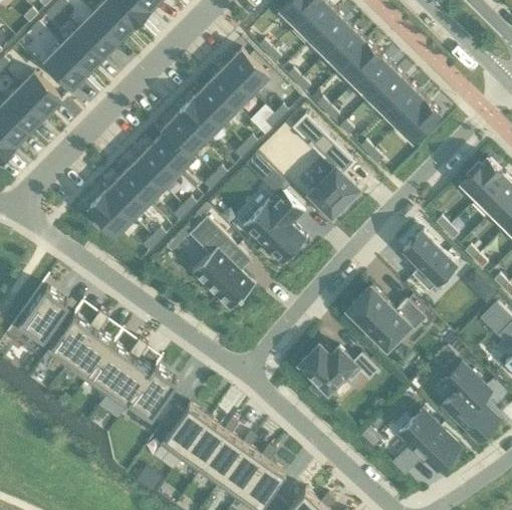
[(62,0),(59,0),(52,7),(58,13),(67,4),(62,0)]
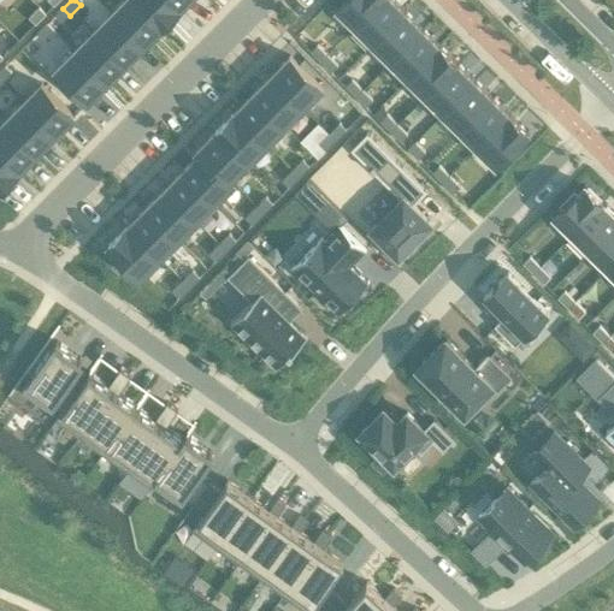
[(128,0),(125,0),(108,17),(142,51),(160,31),(128,0)]
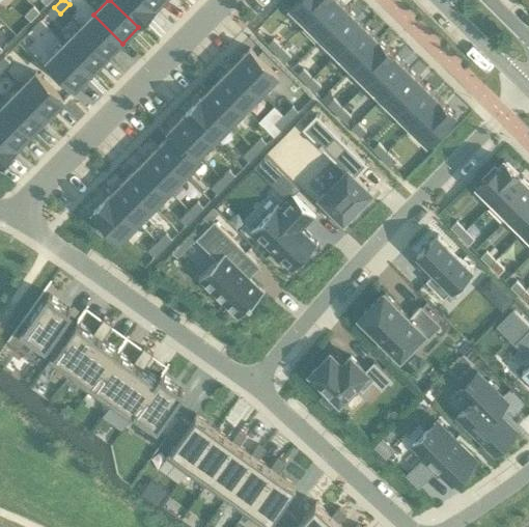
[(142,0),(110,0),(138,27),(154,11),(142,0)]
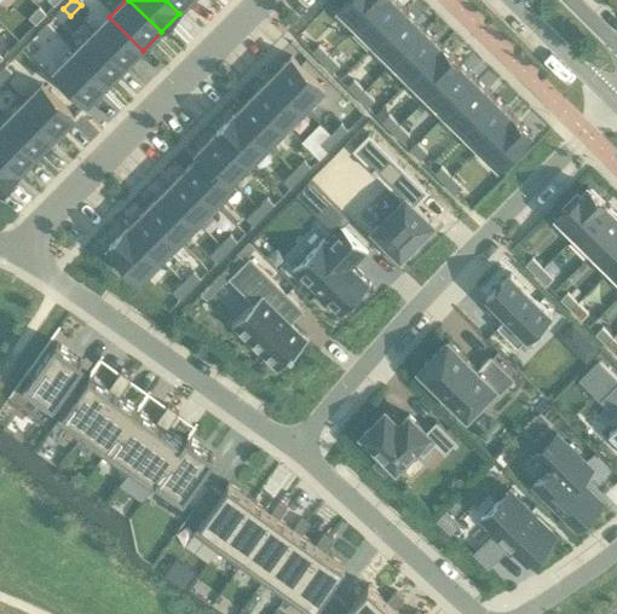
[(166,0),(179,13),(192,0),(166,0)]
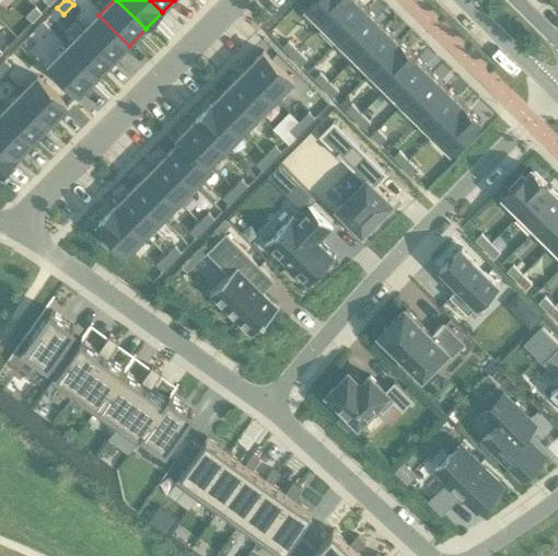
[(315,0),(304,12),(321,29),(349,0),(315,0)]
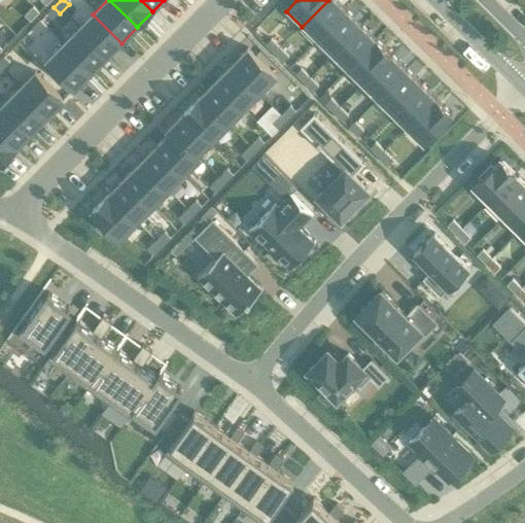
[(331,0),(328,0),(302,27),(317,41),(345,13),(331,0)]
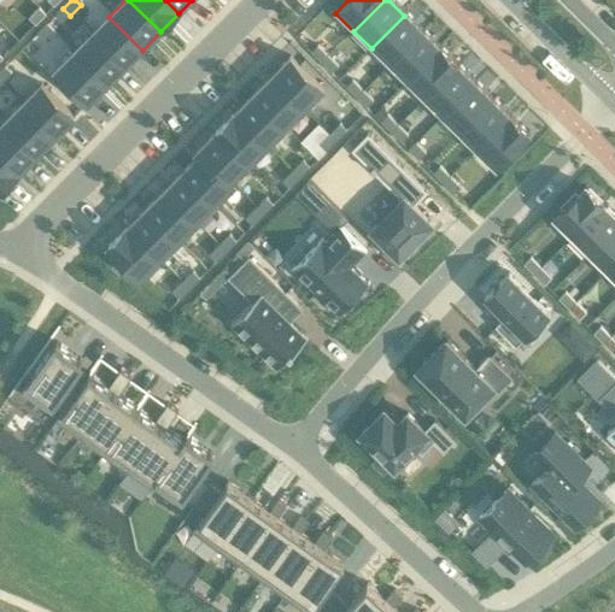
[(63,9),(53,19),(60,27),(70,16),(63,9)]
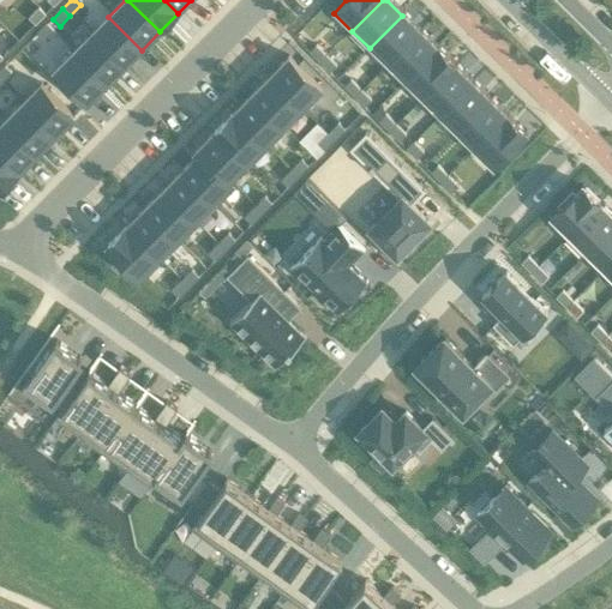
[(37,11),(27,22),(34,28),(43,18),(37,11)]
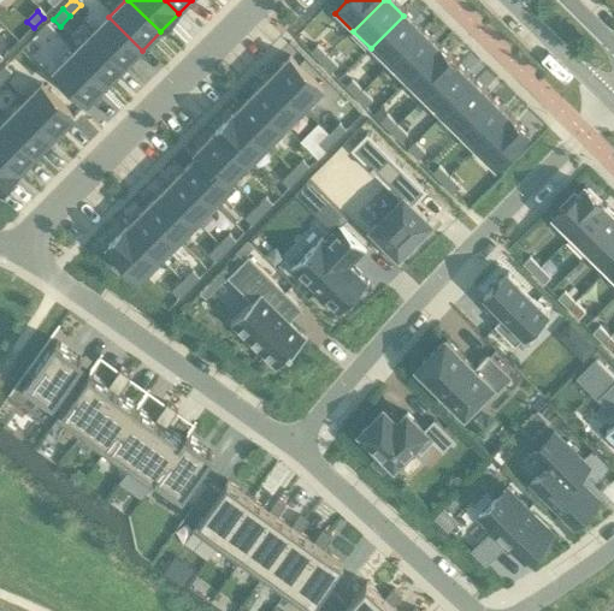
[(403,16),(371,48),(388,66),(421,33),(403,16)]
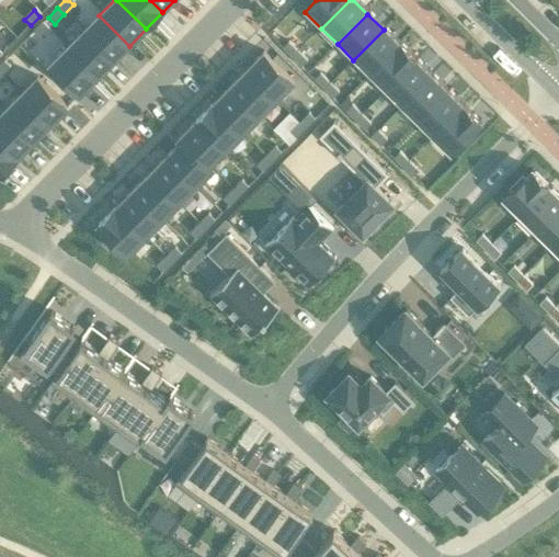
[(99,15),(82,33),(112,63),(129,46),(99,15)]
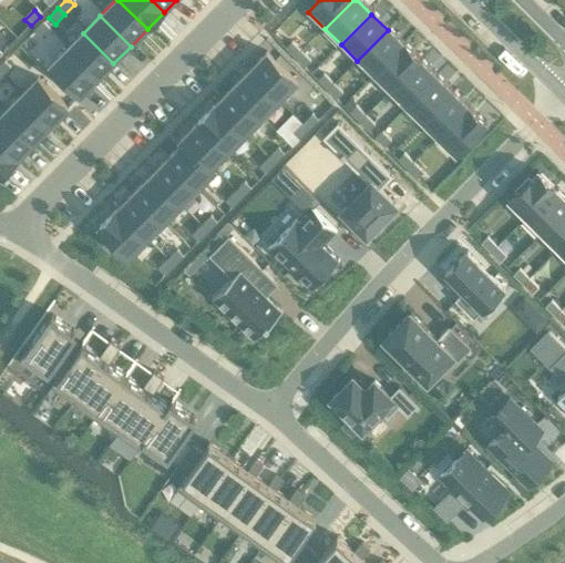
[(41,26),(32,34),(39,41),(48,31),(41,26)]
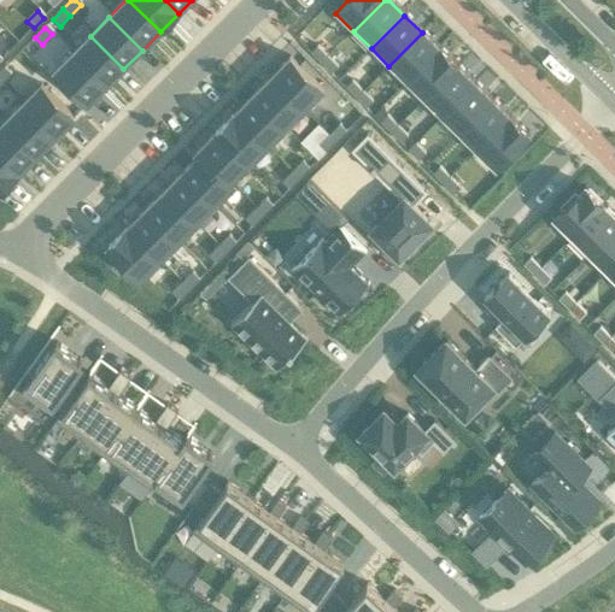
[(422,33),(388,66),(406,83),(439,51),(422,33)]
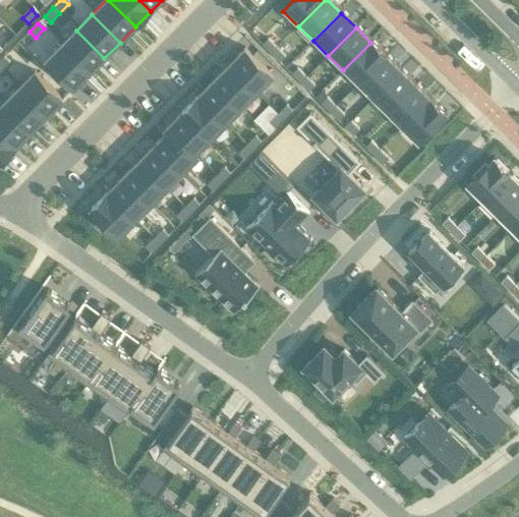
[(76,31),(61,46),(89,74),(104,58),(76,31)]
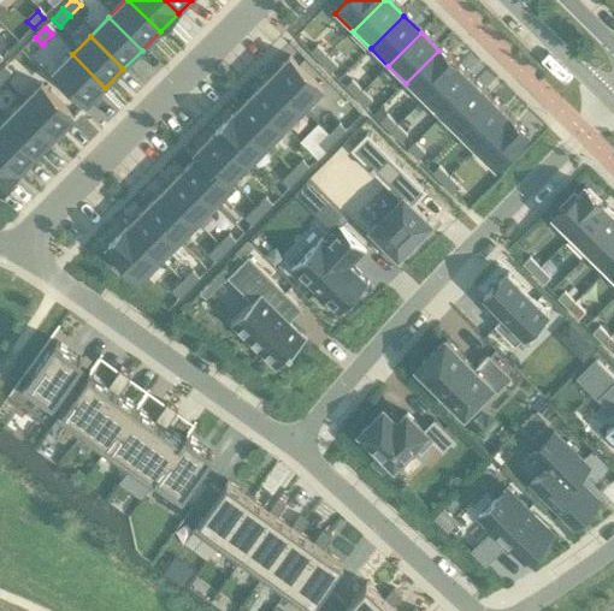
[(316,49),(308,57),(319,66),(325,59),(316,49)]
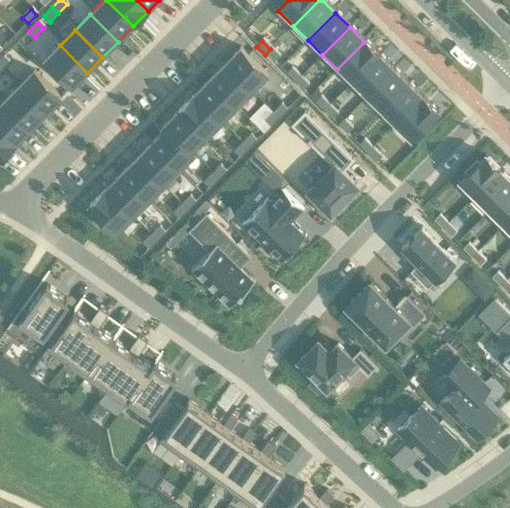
[(364,42),(337,69),(351,83),(379,56),(364,42)]
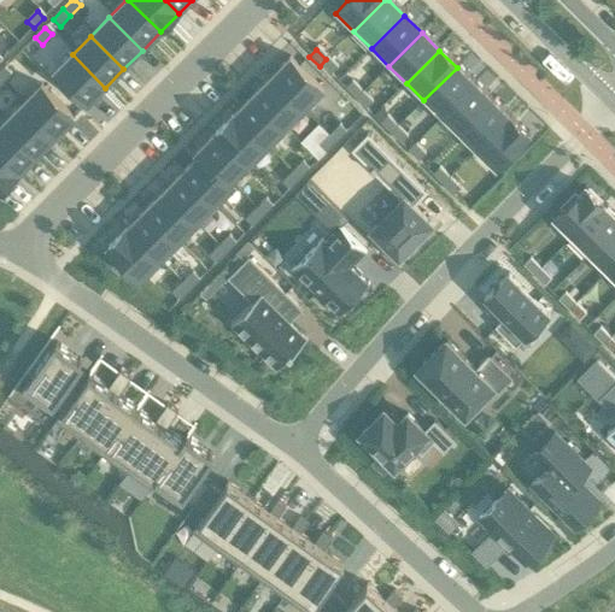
[(72,54),(53,74),(86,107),(105,88),(72,54)]
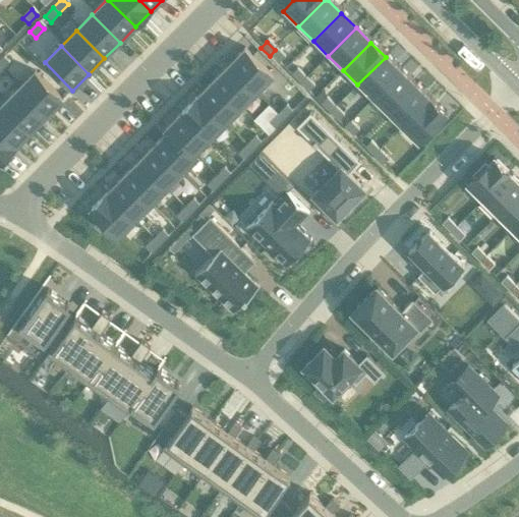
[(275,50),(270,56),(278,65),(284,59),(275,50)]
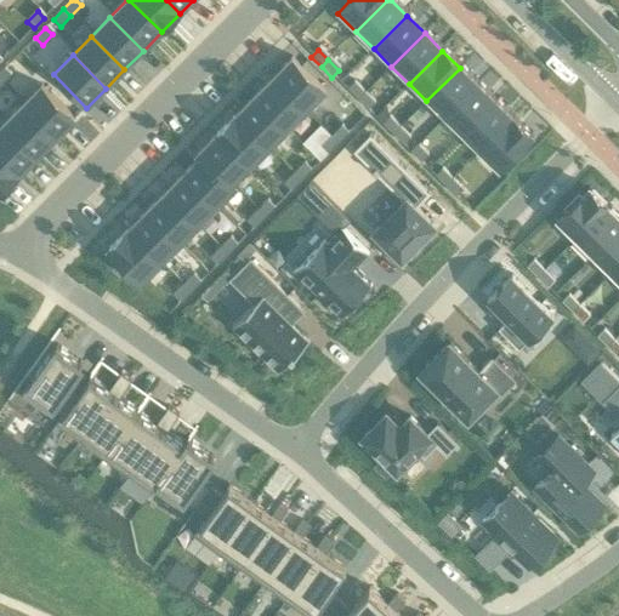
[(290,61),(271,80),(304,113),(323,93),(290,61)]
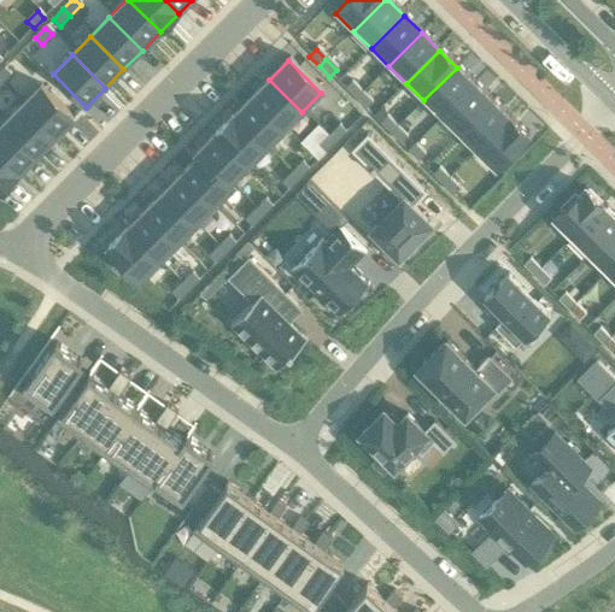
[(457,68),(423,100),(441,118),(474,84),(457,68)]
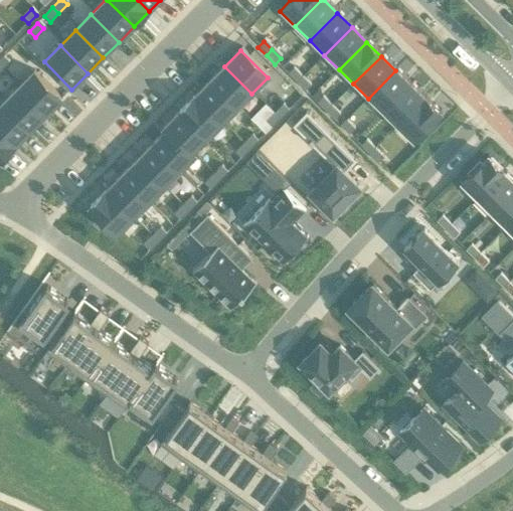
[(2,58),(0,60),(0,72),(8,64),(2,58)]
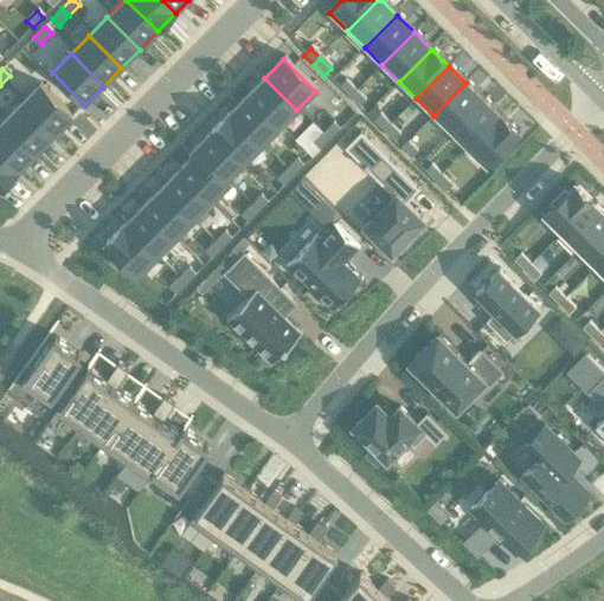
[(264,78),(246,96),(278,129),(296,110),(264,78)]
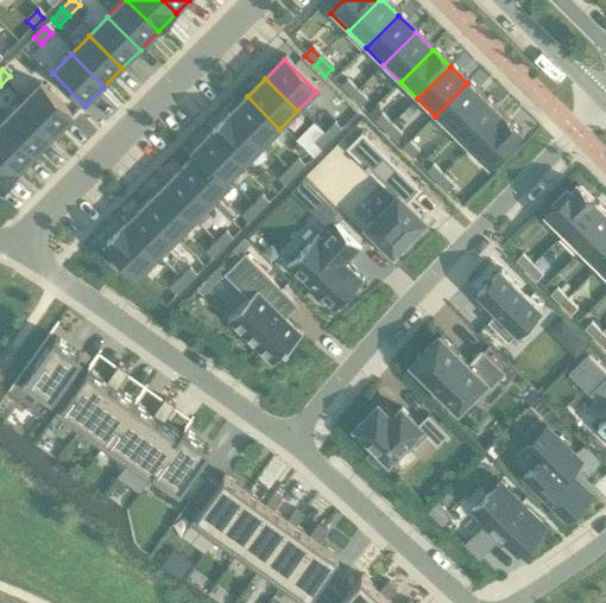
[(346,83),(339,90),(348,100),(355,93),(346,83)]
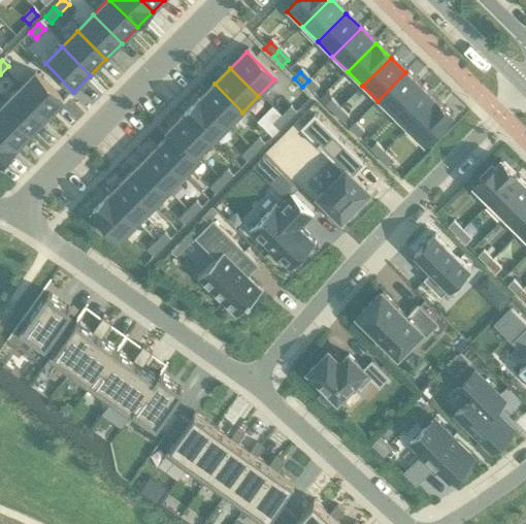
[(405,72),(377,101),(392,116),(421,88),(405,72)]
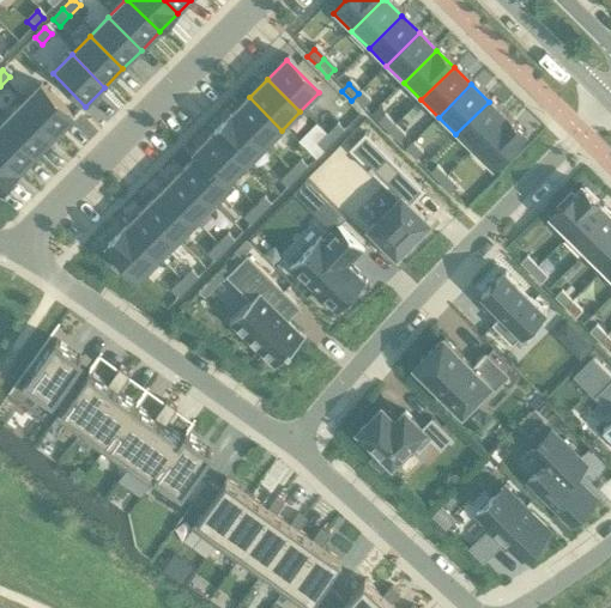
[(38,87),(20,107),(53,139),(72,120),(38,87)]
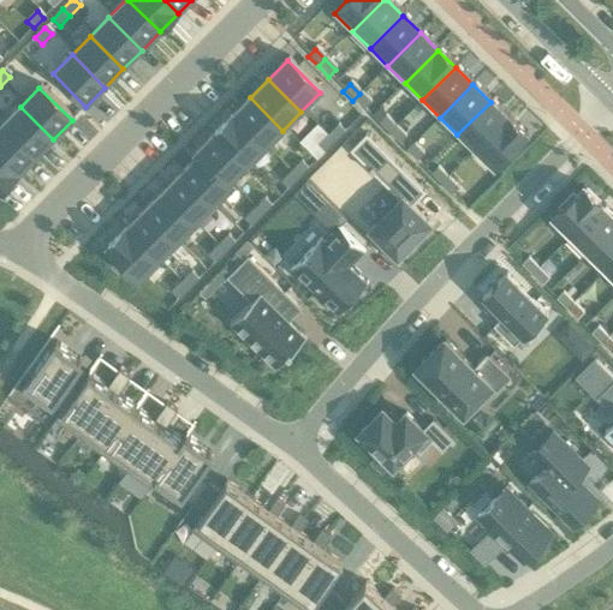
[(359,94),(352,101),(363,111),(370,105),(359,94)]
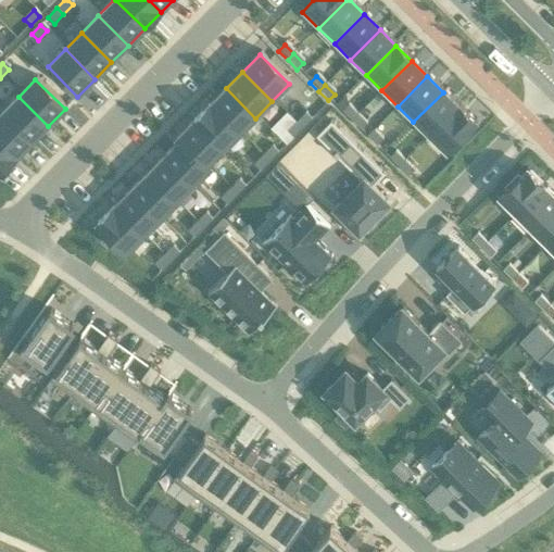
[(226,88),(209,105),(239,135),(255,118),(226,88)]
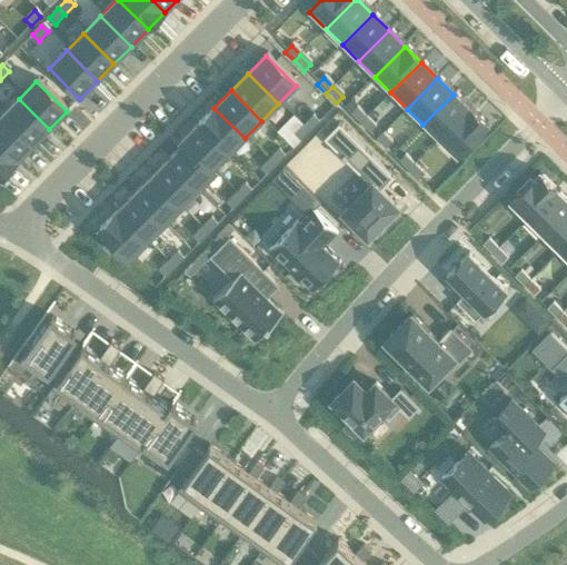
[(454,95),(423,125),(439,141),(469,110),(454,95)]
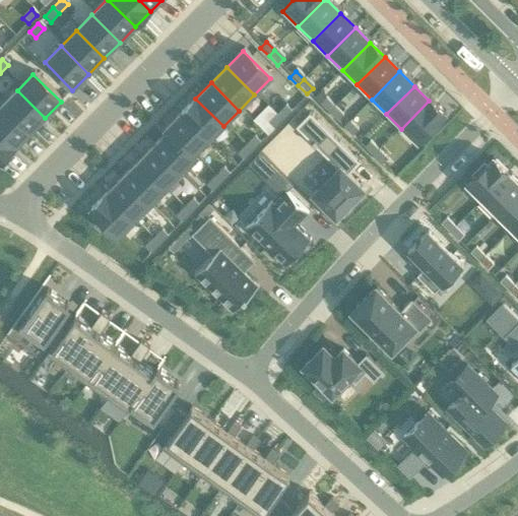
[(17,90),(1,106),(29,134),(45,118),(17,90)]
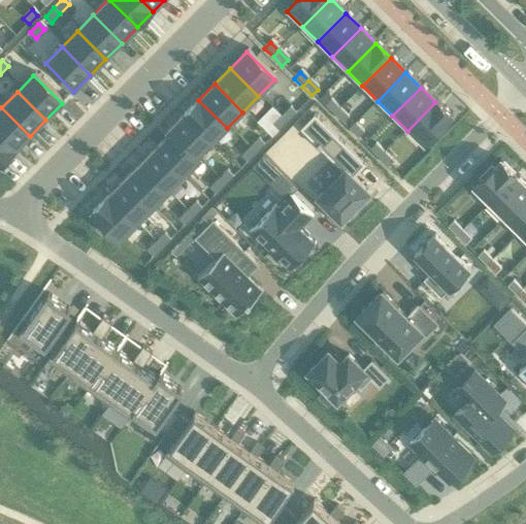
[(198,100),(183,116),(211,143),(227,128),(198,100)]
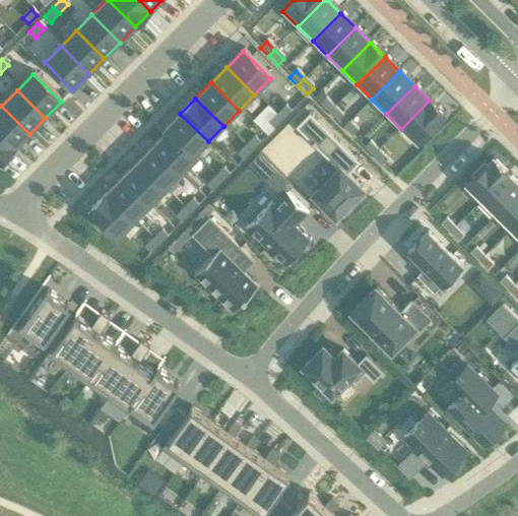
[(325,100),(319,106),(327,115),(333,109),(325,100)]
